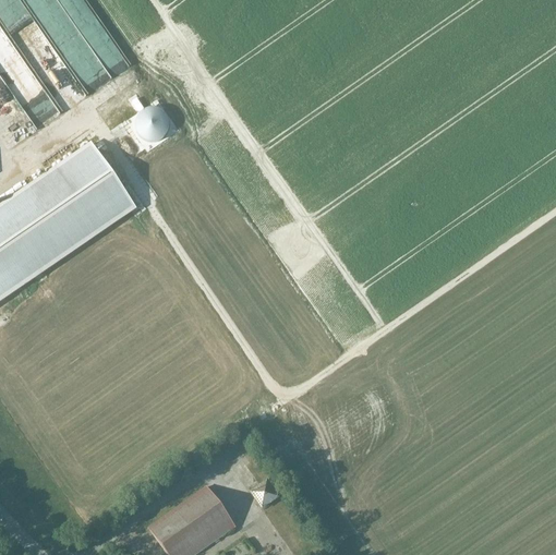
[(134,99),(142,110),(146,107),(139,97),(134,99)]
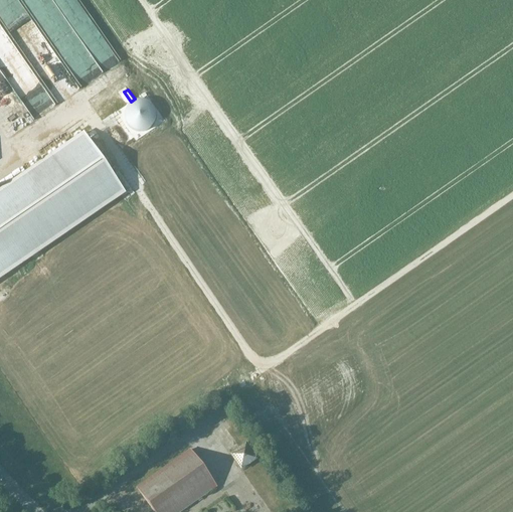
[(137,99),(136,100),(134,101),(133,101),(132,102),(131,103),(130,104),(129,105),(129,107),(128,108),(128,109),(127,110),(127,112),(127,113),(127,114),(127,116),(127,117),(128,119),(128,120),(129,121),(129,122),(130,123),(131,124),(132,125),(133,126),(134,127),(135,128),(137,128),(138,129),(139,129),(141,129),(142,129),(143,129),(145,129),(146,129),(147,129),(149,128),(150,128),(151,127),(152,126),(153,125),(154,124),(155,123),(156,122),(156,121),(157,120),(157,118),(158,117),(158,116),(158,114),(158,113),(158,111),(157,110),(157,109),(156,107),(156,106),(155,105),(154,104),(153,103),(152,102),(151,101),(150,100),(149,100),(148,99),(146,99),(145,99),(144,98),(142,98),(141,98),(139,99),(138,99),(137,99)]
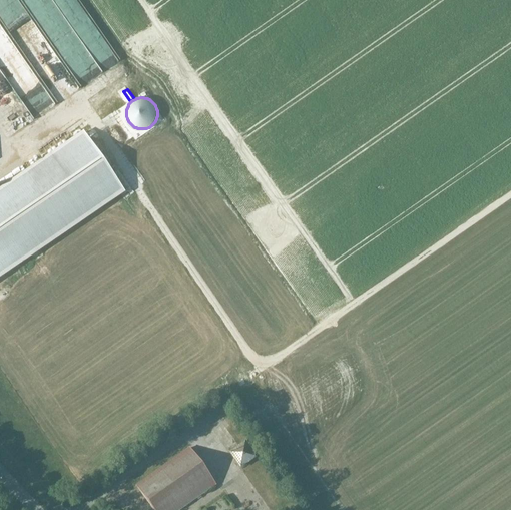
[(0,276),(126,189),(86,130),(0,189),(0,276)]
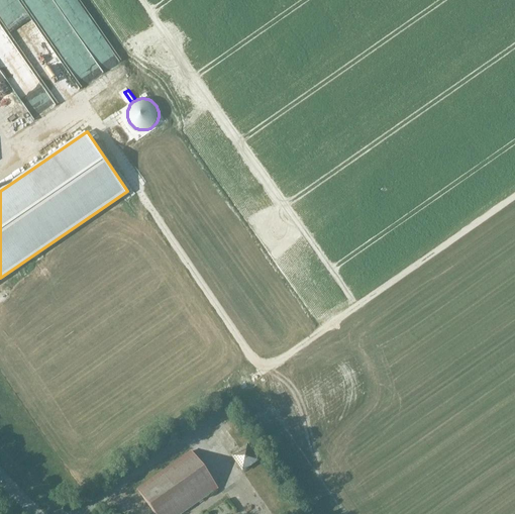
[(233,453),(245,471),(261,458),(249,441),(233,453)]
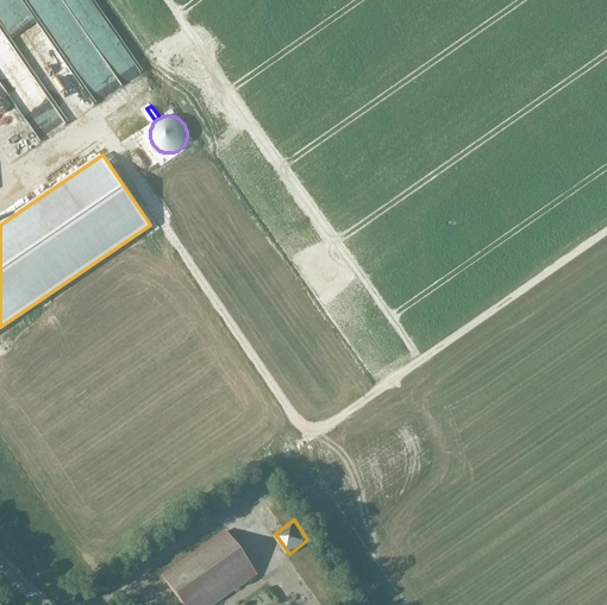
[(164,572),(186,604),(213,604),(260,573),(227,528),(164,572)]
